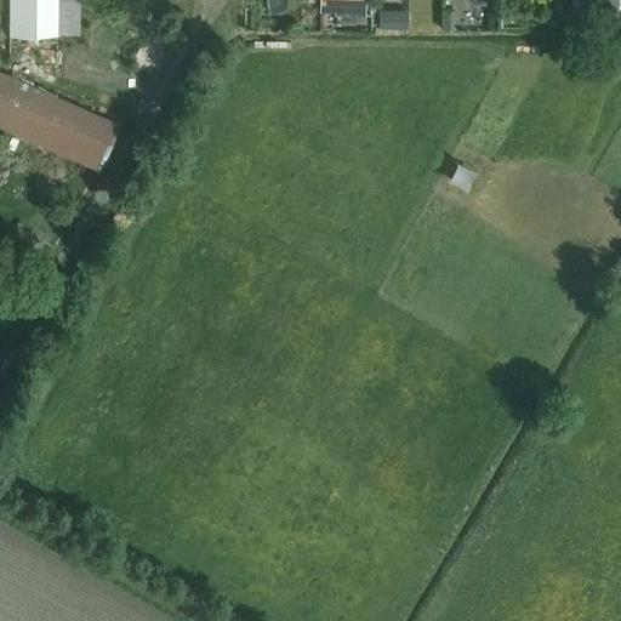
[(9,0),(9,75),(0,70),(0,127),(98,171),(119,124),(57,97),(58,35),(58,0),(9,0)]
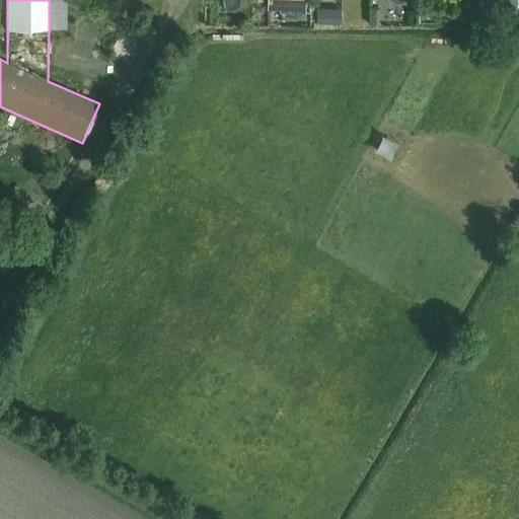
[(51,0),(51,26),(69,26),(69,0),(51,0)]
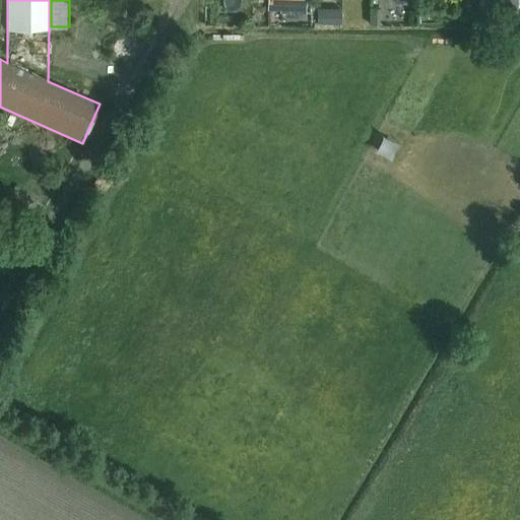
[(306,0),(267,0),(267,9),(279,10),(279,12),(306,13),(306,0)]
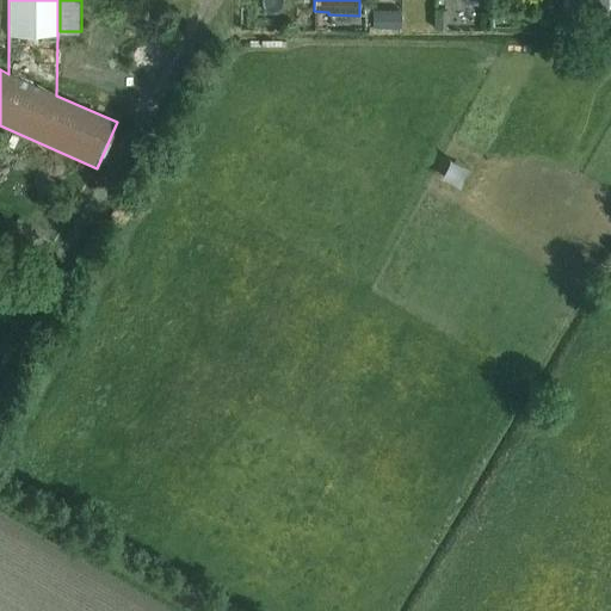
[(401,8),(371,8),(371,26),(401,28),(401,8)]
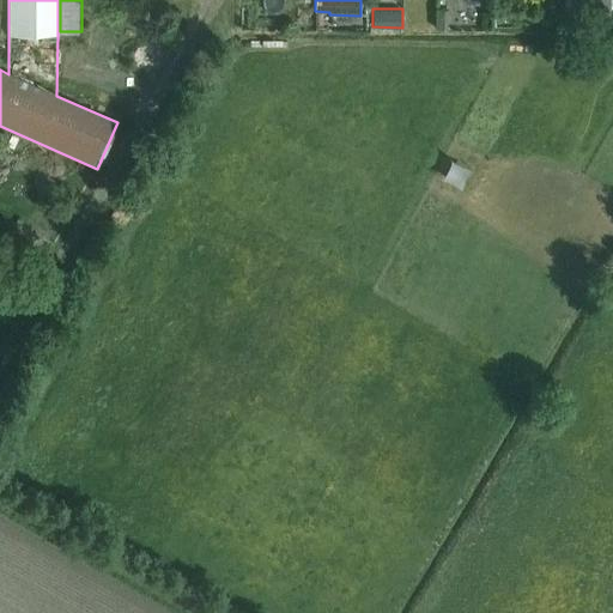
[(437,8),(436,28),(448,29),(449,10),(437,8)]
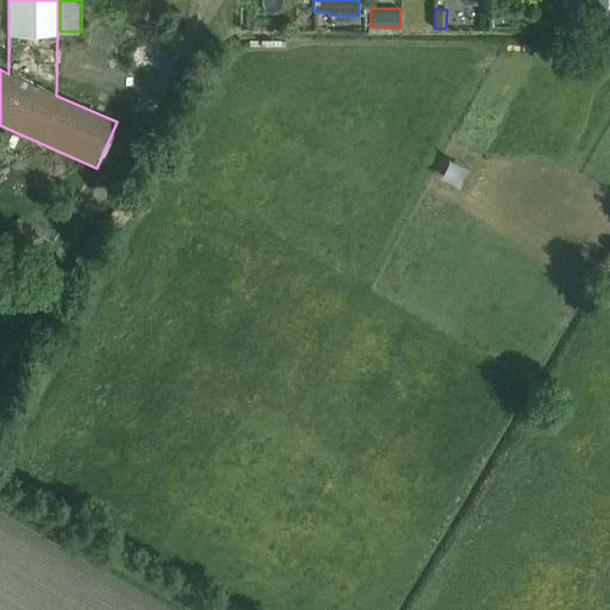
All buildings are outlined.
